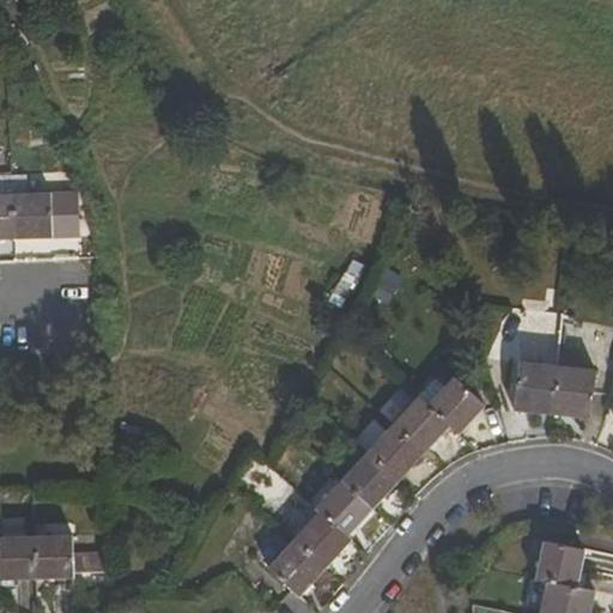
[(0,178),(0,241),(14,241),(13,180),(0,178)]
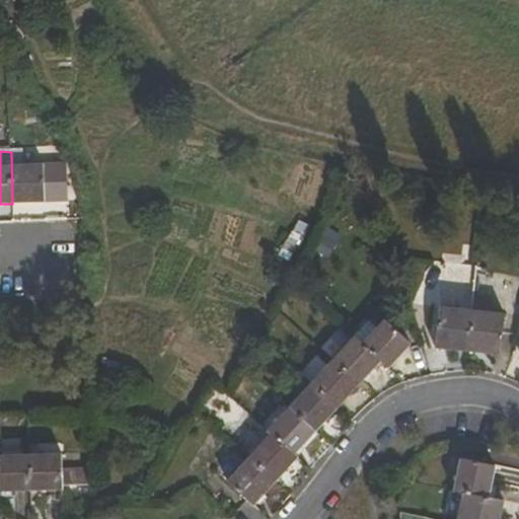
[(45,204),(45,164),(23,165),(22,151),(11,152),(12,204),(45,204)]
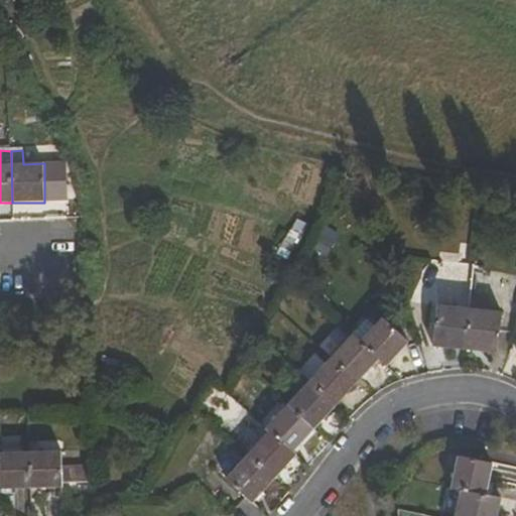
[(465,350),(469,309),(436,306),(431,347),(465,350)]
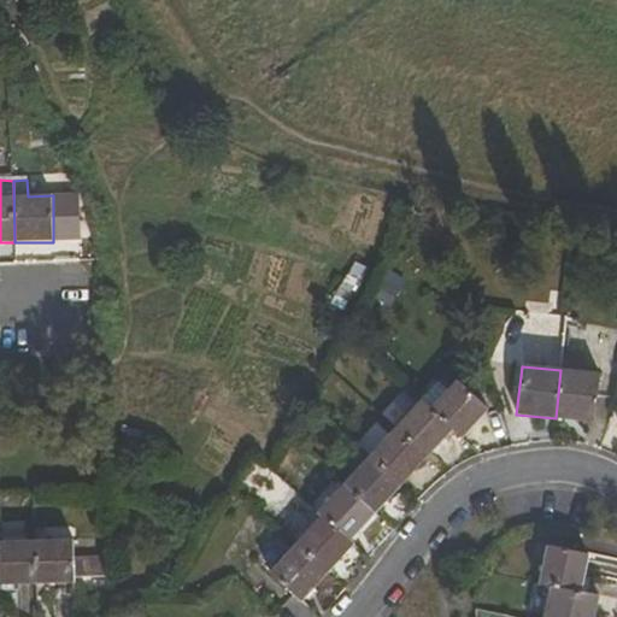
[(556,418),(594,423),(599,374),(560,370),(556,418)]
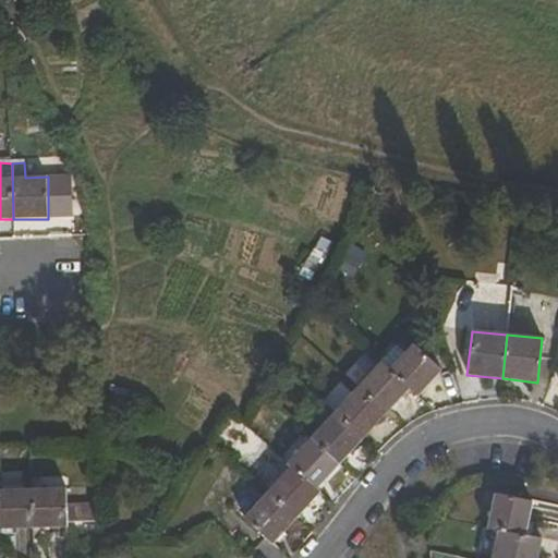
[(412,344),(389,370),(410,388),(419,396),(441,371),(412,344)]
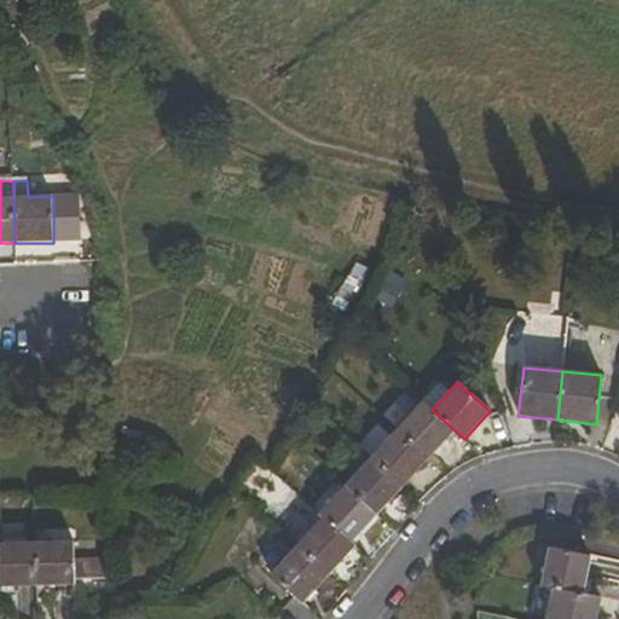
[(397,429),(428,460),(455,431),(432,410),(423,401),(397,429)]
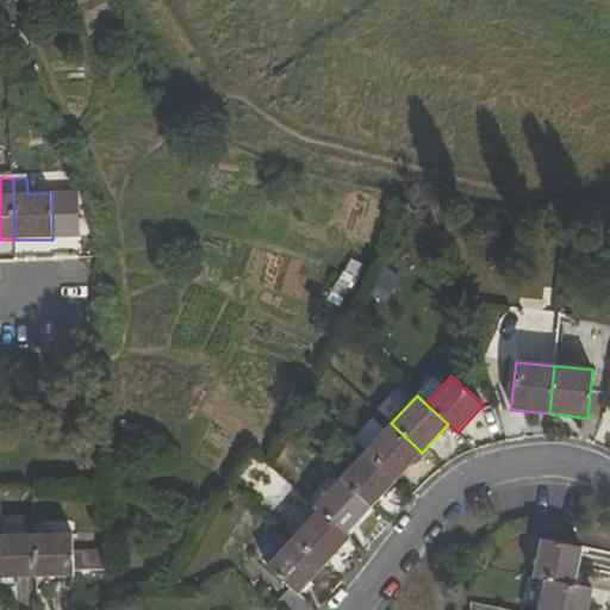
[(422,453),(391,423),(365,453),(396,481),(422,453)]
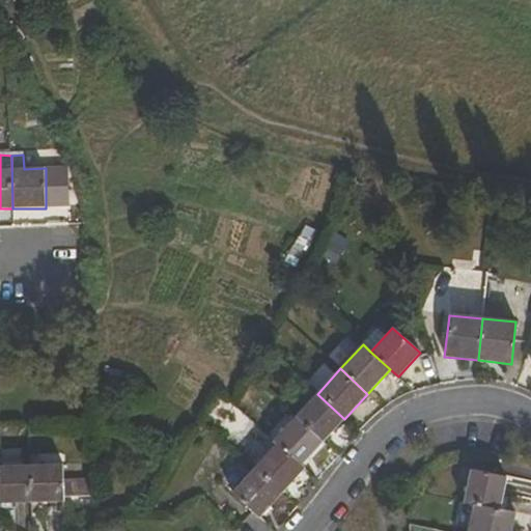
[(344,419),(317,394),(295,418),(322,443),(344,419)]
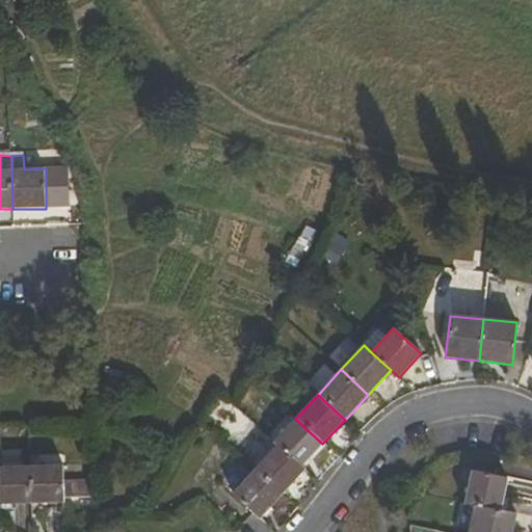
[(273,442),(276,445),(301,468),(322,444),(295,419),(273,442)]
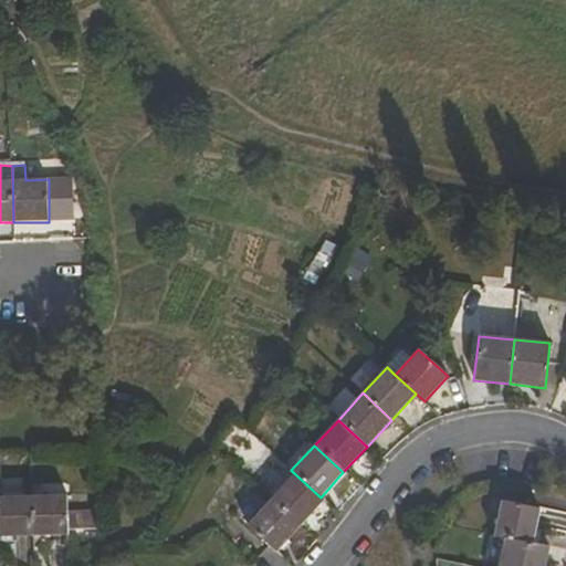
[(321,498),(294,473),(270,500),(300,527),(325,501),(321,498)]
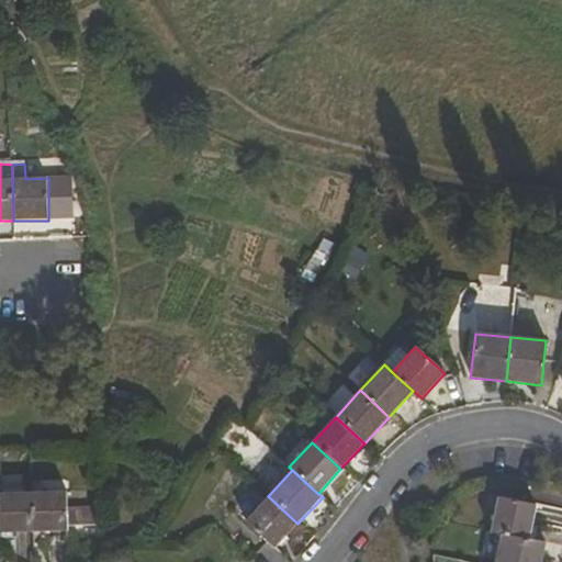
[(31,492),(0,493),(0,531),(32,531),(31,492)]
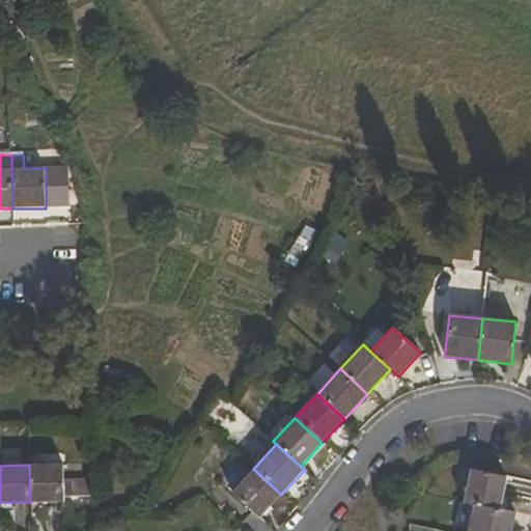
[(29,465),(30,502),(63,502),(62,465),(29,465)]
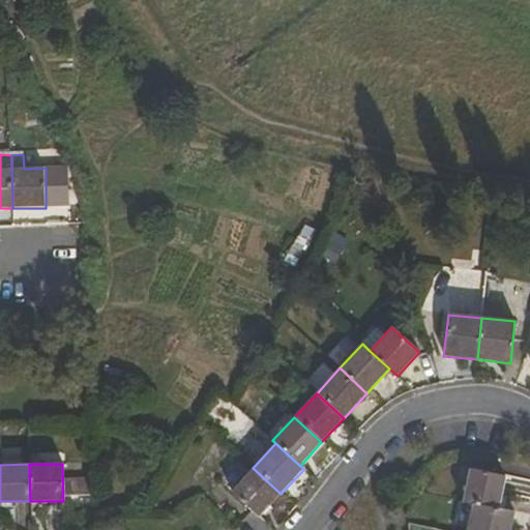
[(253,468),(231,492),(258,517),(281,494),(253,468)]
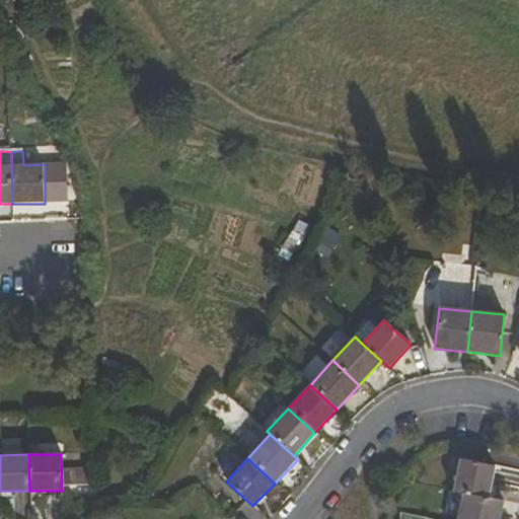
[(453,491),(462,493),(489,499),(495,466),(460,459),(453,491)]
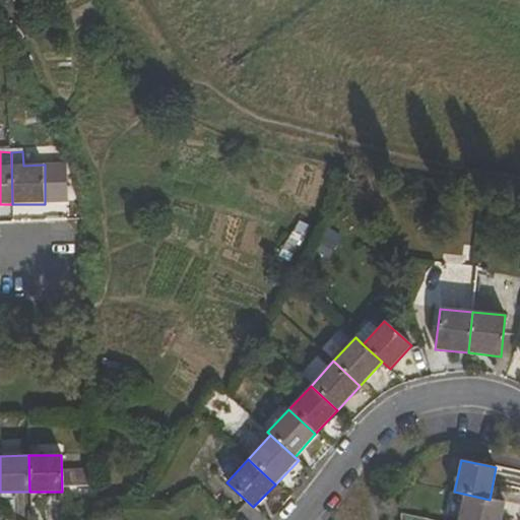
[(490,500),(463,494),(458,519),(500,519),(505,503),(490,500)]
